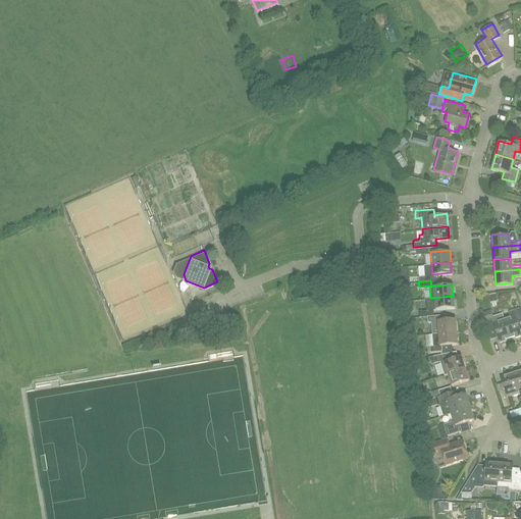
[(454,306),(453,296),(430,298),(431,308),(422,309),(422,307),(416,308),(417,313),(415,314),(416,315),(419,315),(433,314),(433,308),(454,306)]
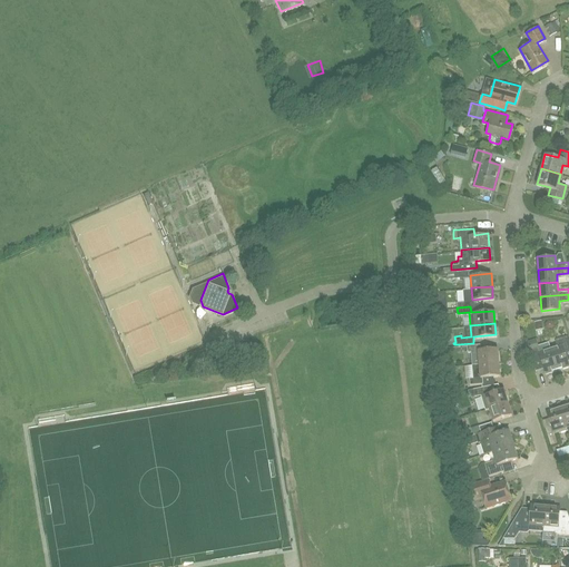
[(557,345),(550,348),(557,368),(568,364),(567,359),(568,358),(568,338),(568,335),(555,339),(557,345)]
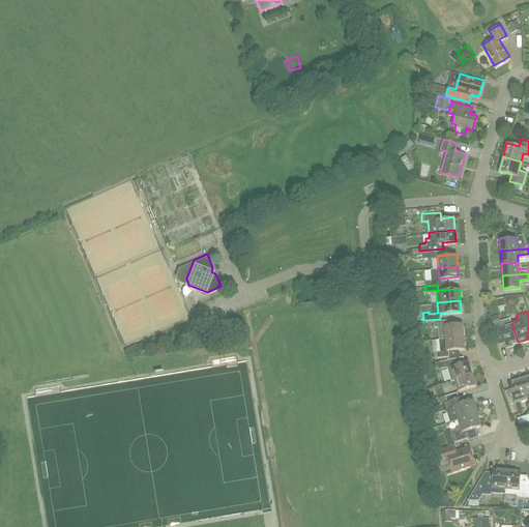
[(518,342),(511,323),(505,325),(503,319),(499,320),(498,316),(490,319),(497,343),(504,341),(506,346),(518,342)]
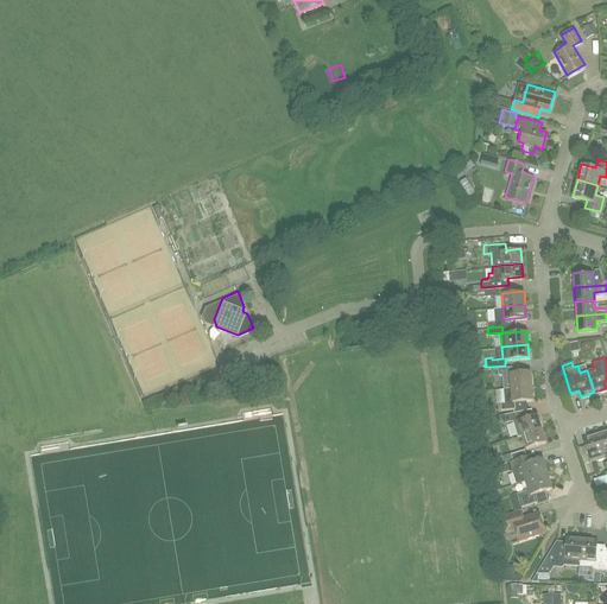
[(505,366),(488,367),(489,374),(498,373),(501,373),(503,387),(531,385),(530,370),(524,370),(523,364),(505,366)]
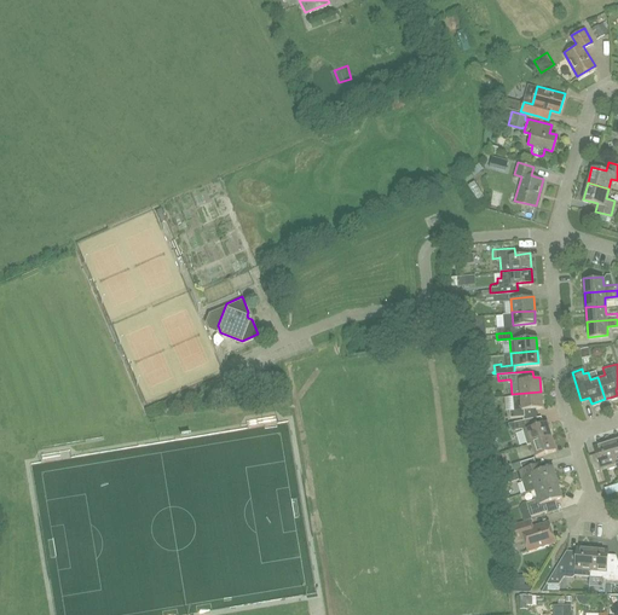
[(542,406),(541,392),(512,394),(513,401),(513,407),(509,408),(509,416),(524,415),(523,407),(542,406)]
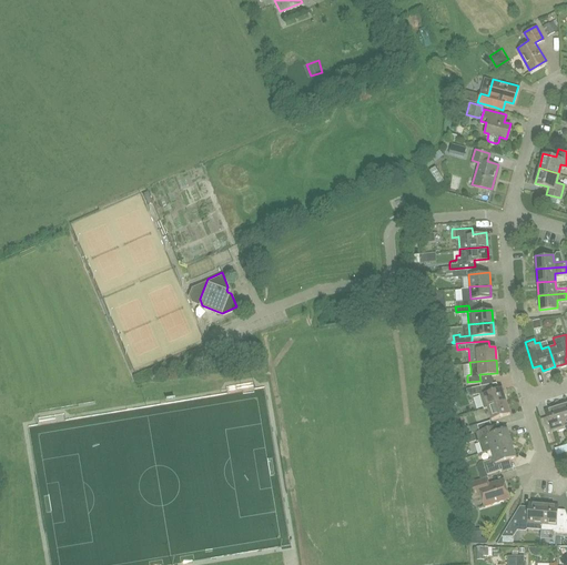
[(479,392),(481,399),(484,406),(487,405),(505,400),(502,386),(498,387),(495,381),(471,385),(473,393),(479,392)]
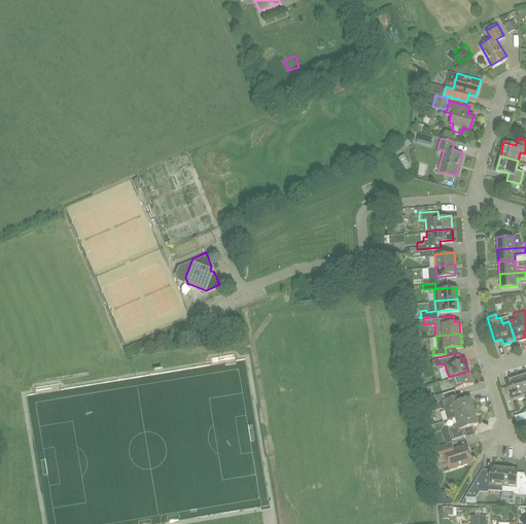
[(472,382),(468,371),(452,376),(455,387),(472,382)]
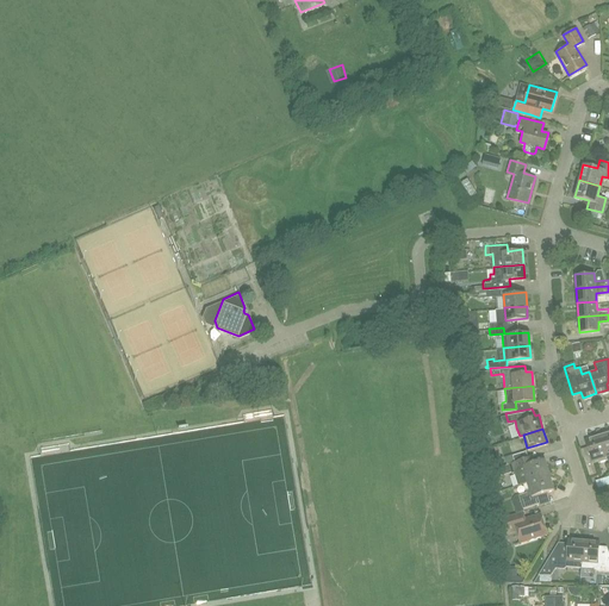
[(608,430),(598,433),(607,457),(606,454),(608,453),(608,430)]
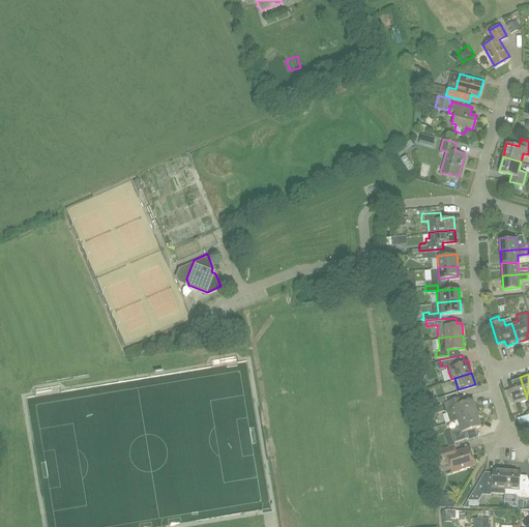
[(527,398),(520,377),(507,381),(509,387),(503,388),(511,412),(518,410),(515,402),(527,398)]
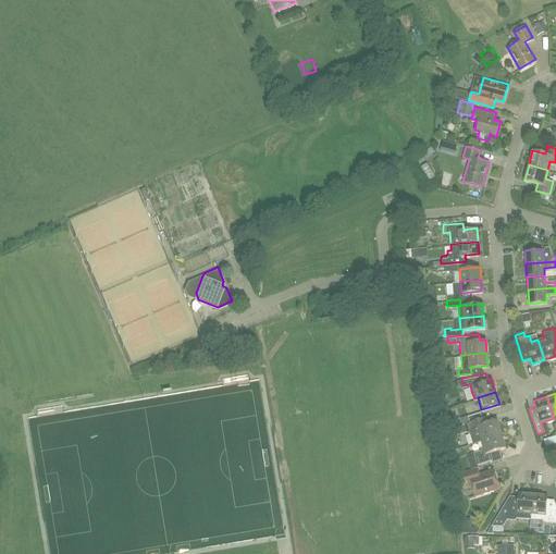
[(467,415),(469,421),(479,418),(482,417),(480,410),(467,415)]
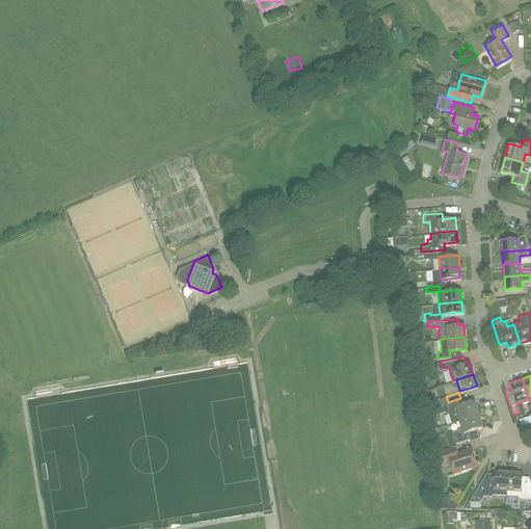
[(474,400),(469,402),(467,396),(457,399),(448,402),(443,403),(444,404),(441,405),(443,410),(445,408),(446,412),(448,411),(451,422),(459,419),(478,414),(474,400)]
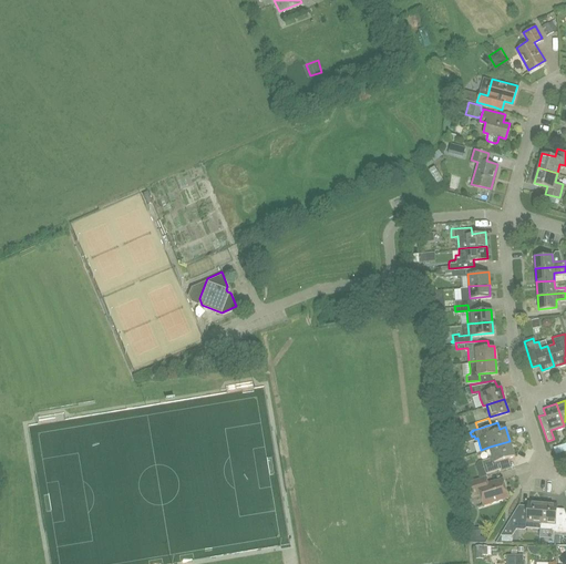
[(565,440),(556,445),(558,452),(565,448),(565,440)]
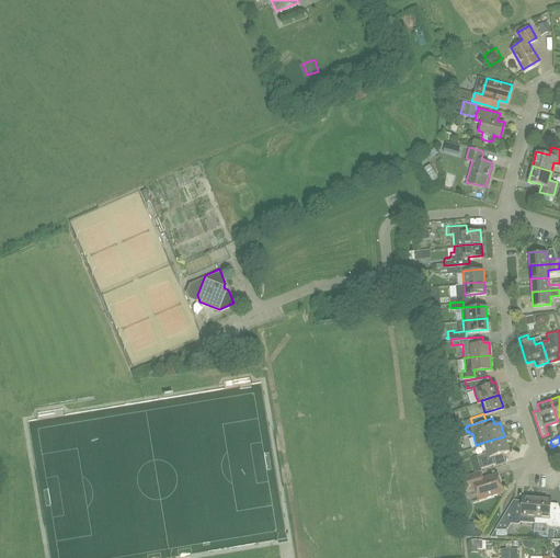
[(509,450),(504,436),(484,442),(487,448),(483,450),(483,452),(477,454),(477,453),(472,454),(470,459),(475,470),(481,468),(480,466),(494,462),(495,464),(505,460),(503,452),(509,450)]
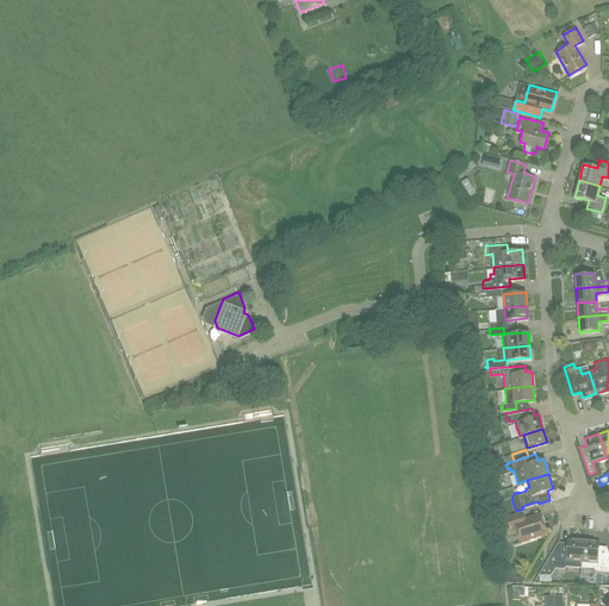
[(502,518),(507,531),(516,528),(520,539),(546,531),(540,513),(524,518),(522,512),(502,518)]
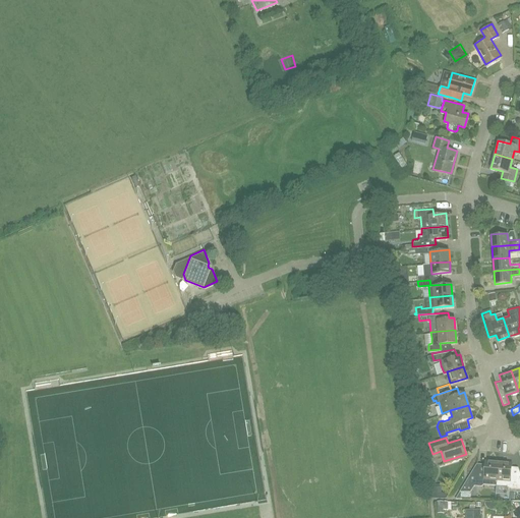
[(496,483),(499,459),(484,458),(482,462),(475,462),(472,468),(454,497),(460,497),(460,495),(469,496),(469,490),(473,483),(480,483),(483,481),(496,483)]
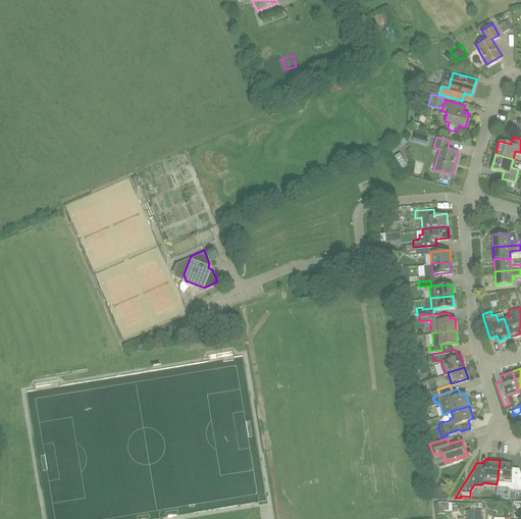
[(513,461),(500,460),(497,484),(507,484),(509,486),(520,487),(520,479),(519,475),(520,475),(520,474),(518,466),(512,466),(513,461)]
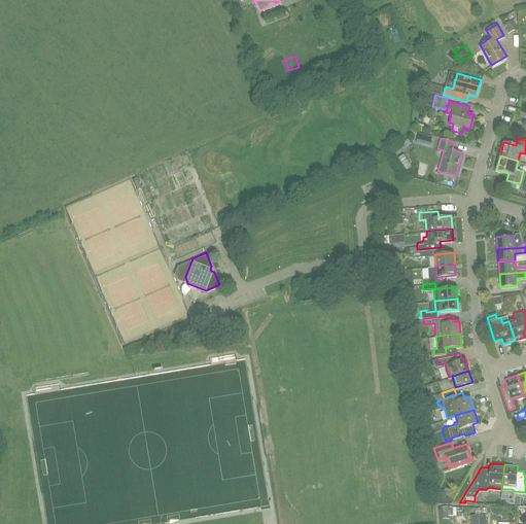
[(512,489),(501,489),(500,497),(513,498),(514,491),(512,489)]
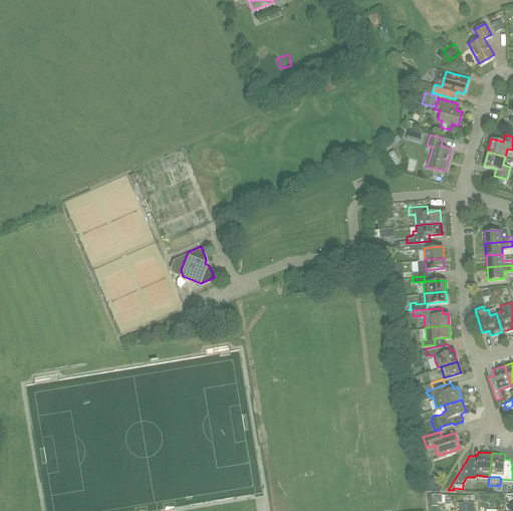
[(430,492),(431,504),(437,504),(437,501),(441,501),(441,493),(430,492)]
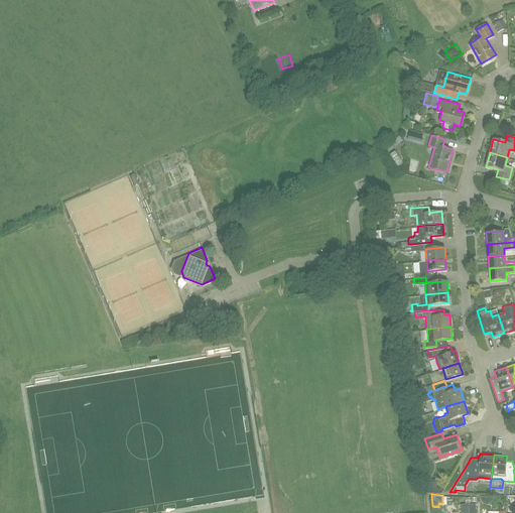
[(468,512),(468,509),(468,503),(469,503),(468,496),(465,496),(465,503),(461,503),(460,512),(468,512)]
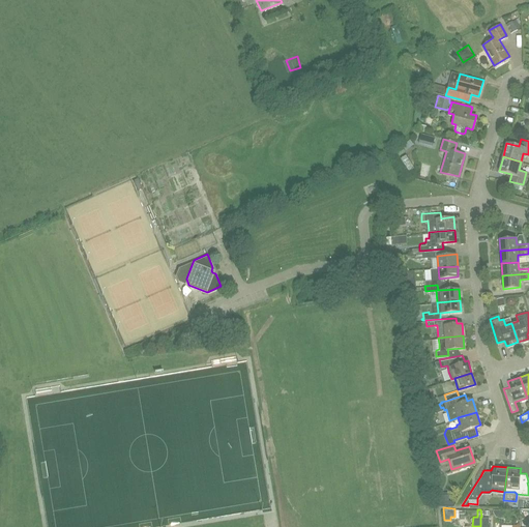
[(489,526),(489,523),(488,523),(488,517),(481,517),(480,517),(480,523),(480,526),(489,526)]
